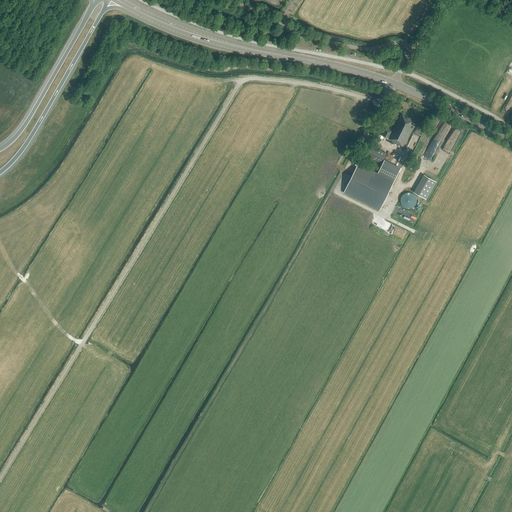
[(399,118),(398,120),(397,122),(397,121),(392,131),(385,128),(382,135),(392,141),(403,147),(416,121),(402,114),(400,119),(399,118)]
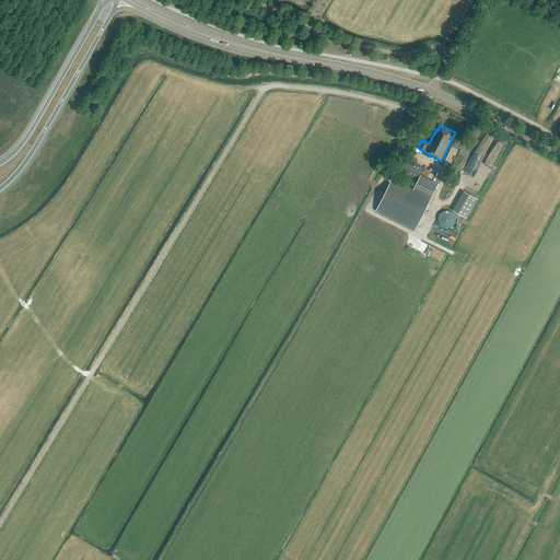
[(418,178),(423,168),(406,160),(401,170),(418,178)]
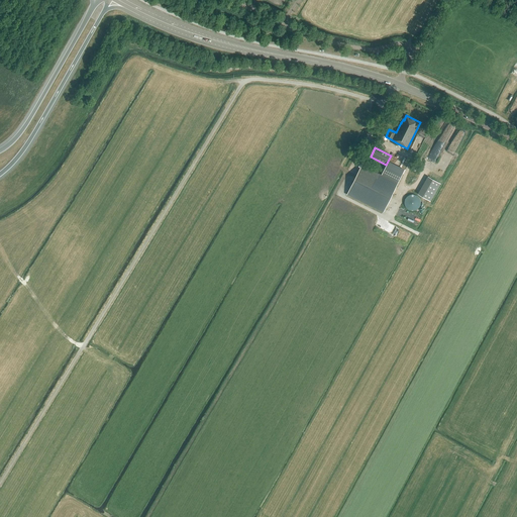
[(398,183),(405,170),(389,162),(382,175),(398,183)]
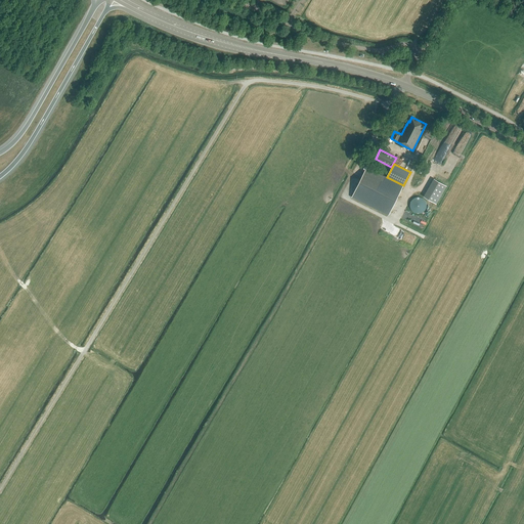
[(388,215),(396,201),(403,186),(366,168),(352,197),(388,215)]
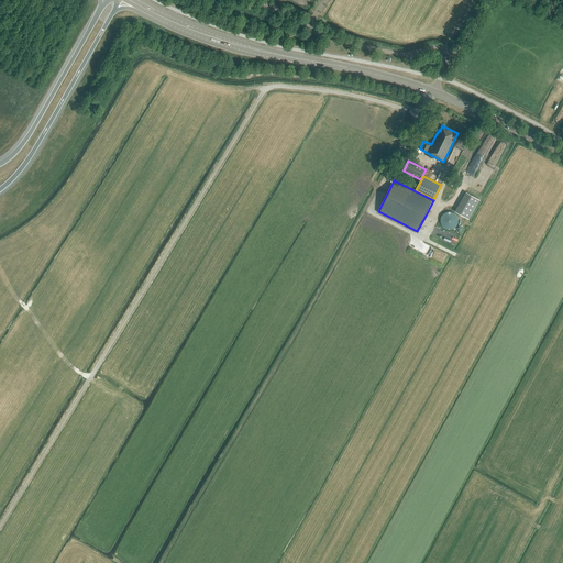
[(449,212),(445,212),(443,214),(441,217),(440,220),(441,224),(443,227),(445,229),(449,229),(452,228),(455,225),(456,222),(456,219),(455,216),(452,213),(449,212)]
